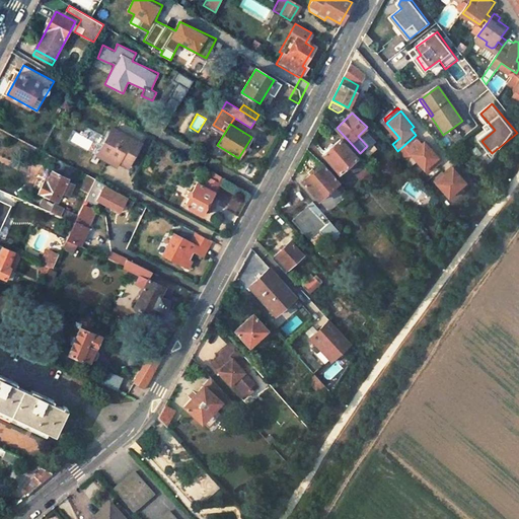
[(112,127),(97,151),(117,163),(118,161),(127,166),(141,143),(112,127)]
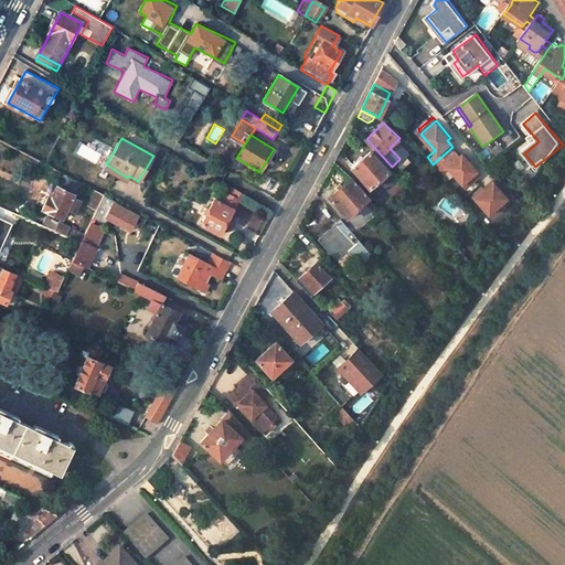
[(447,164),(461,181),(476,168),(461,151),(458,153),(452,147),(433,164),(439,171),(447,164)]
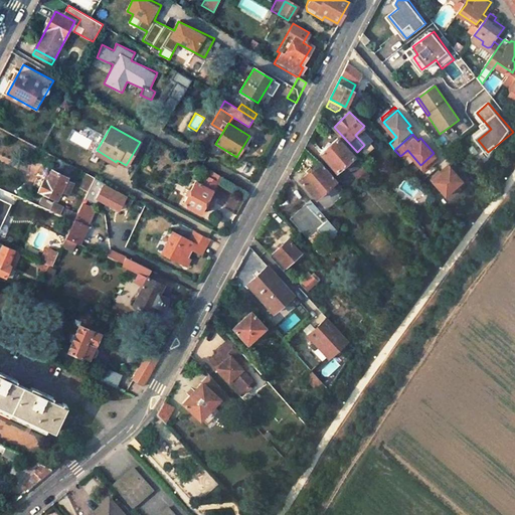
[(338,137),(322,152),(338,170),(354,155),(338,137)]
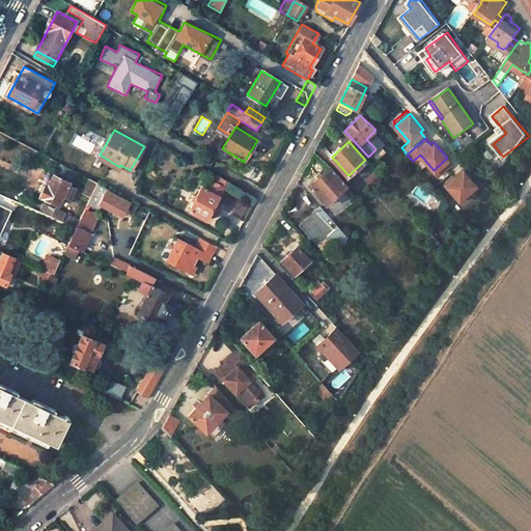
[(100,155),(98,159),(117,170),(119,167),(100,155)]
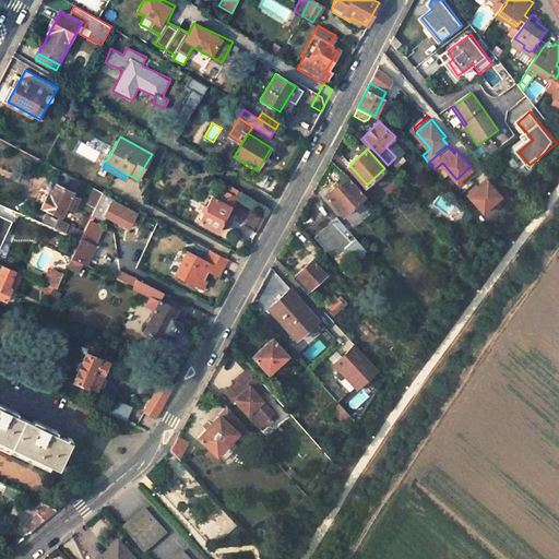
[(474,170),(471,166),(456,179),(460,182),(474,170)]
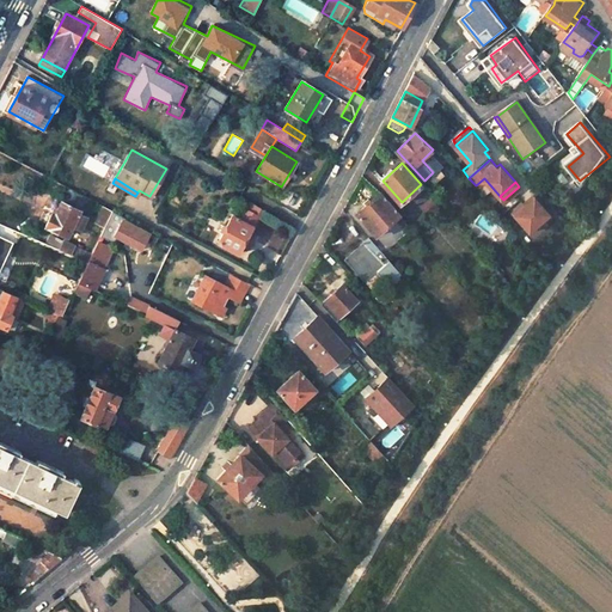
[(69,188),(65,197),(85,209),(90,200),(69,188)]
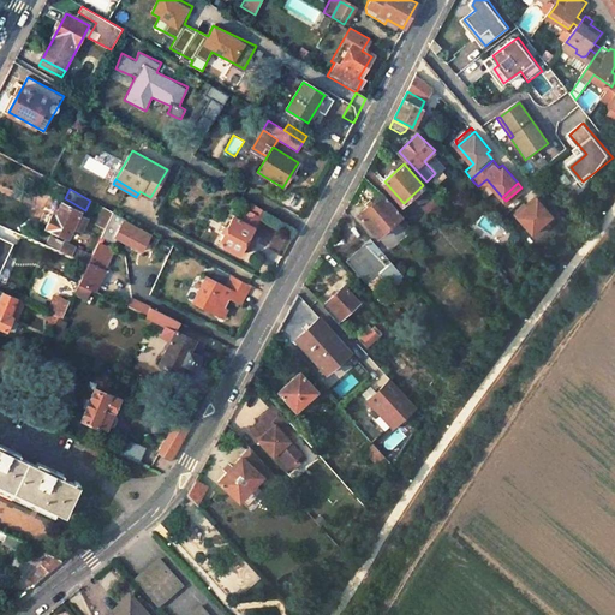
[(383,192),(360,214),(380,237),(404,215),(383,192)]
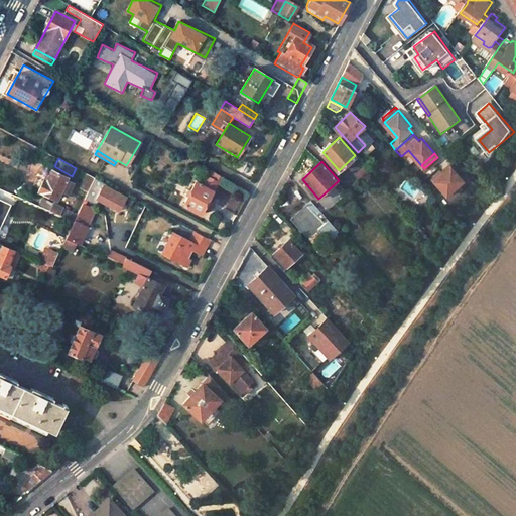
[(446,164),(438,170),(440,172),(431,180),(443,195),(460,180),(446,164)]
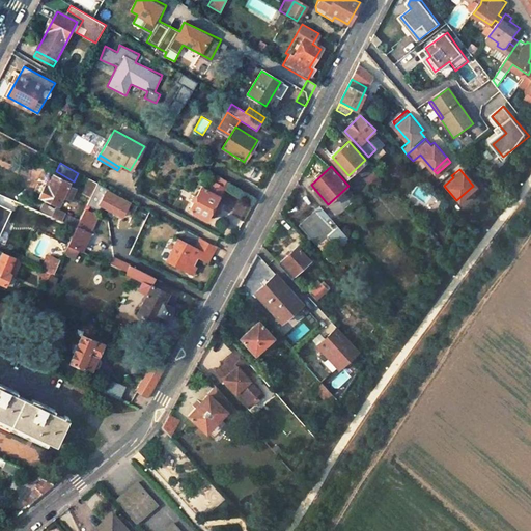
[(372,185),(380,178),(372,170),(365,176),(372,185)]
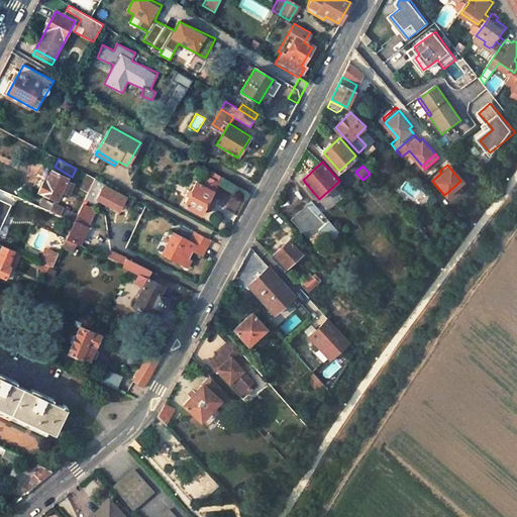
[(72,177),(55,167),(46,181),(44,180),(38,192),(56,201),(61,192),(69,196),(75,185),(69,182),(72,177)]
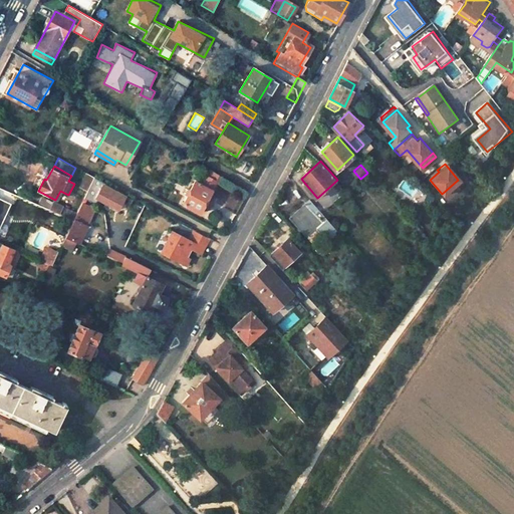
[(211,170),(207,177),(216,181),(219,176),(211,170)]
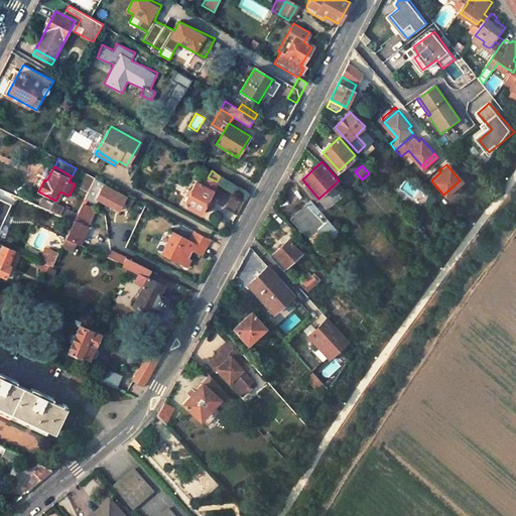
[(440,172),(438,170),(429,178),(431,180),(440,172)]
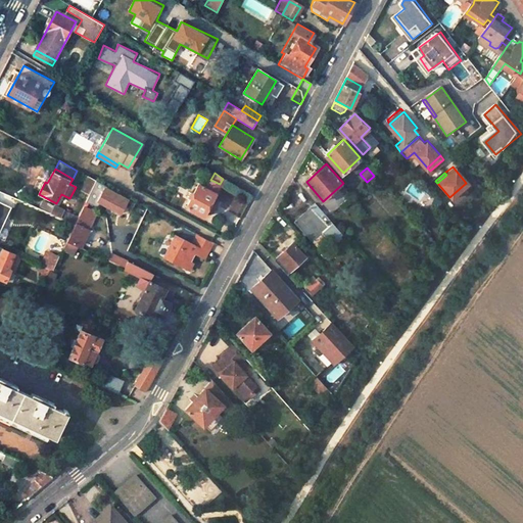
[(96,180),(89,177),(82,190),(89,194),(96,180)]
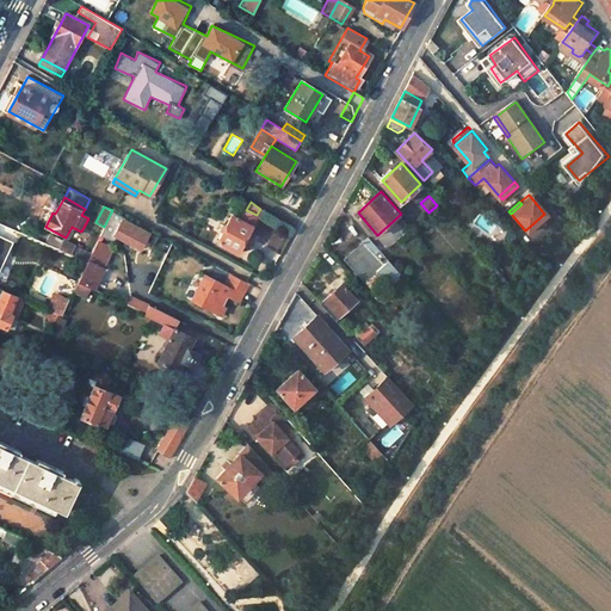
[(112,210),(104,227),(100,235),(113,242),(117,236),(142,248),(150,232),(112,210)]
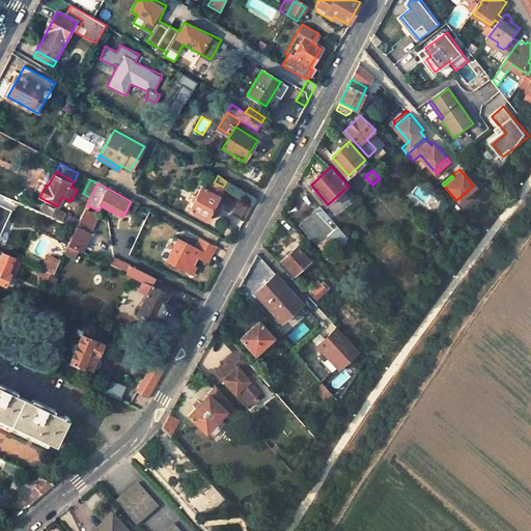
[(201,188),(189,211),(205,220),(210,213),(215,215),(219,206),(214,204),(223,187),(214,183),(208,192),(201,188)]
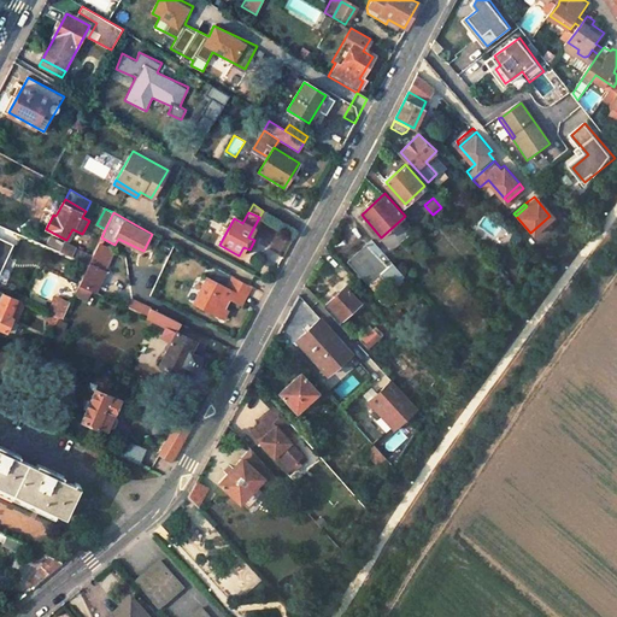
[(47,244),(62,248),(63,241),(50,236),(47,244)]
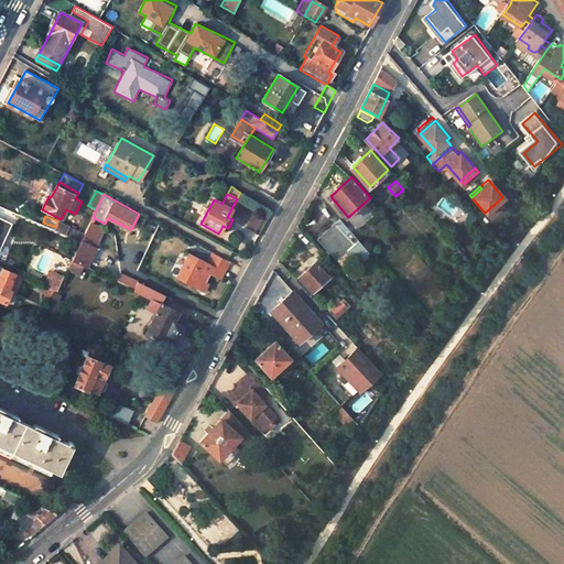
[(3,235),(10,221),(0,217),(0,236),(1,234),(3,235)]
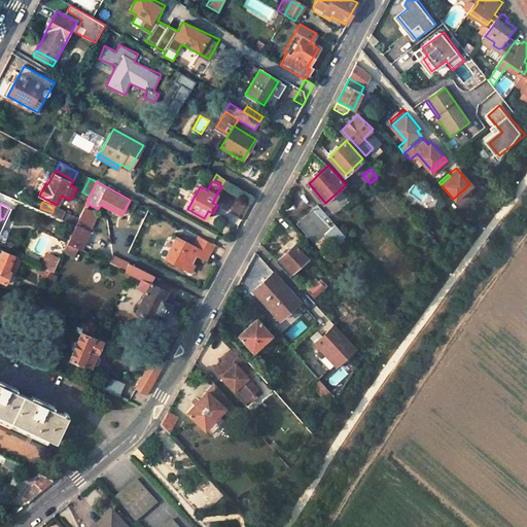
[(318,205),(297,223),(320,249),(330,240),(335,246),(346,236),(341,231),(336,224),(318,205)]
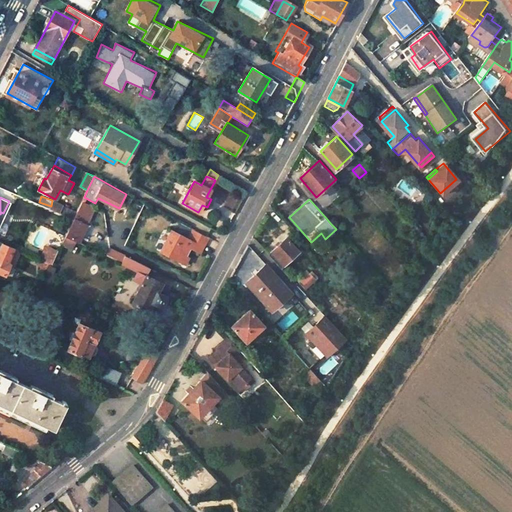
[(74,218),(66,234),(77,240),(80,242),(88,226),(86,225),(95,207),(82,200),(76,213),(74,218)]
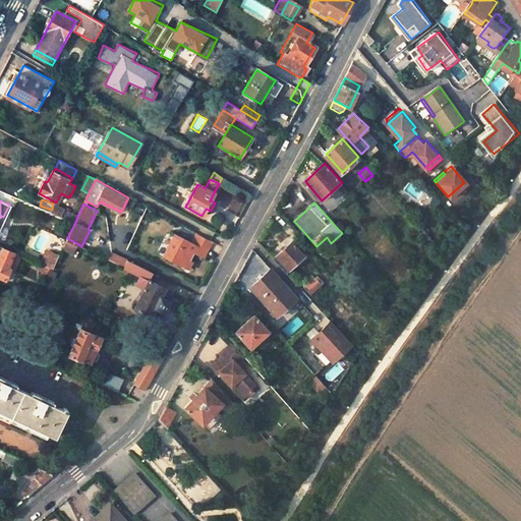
[(75,222),(77,217),(54,206),(50,212),(75,222)]
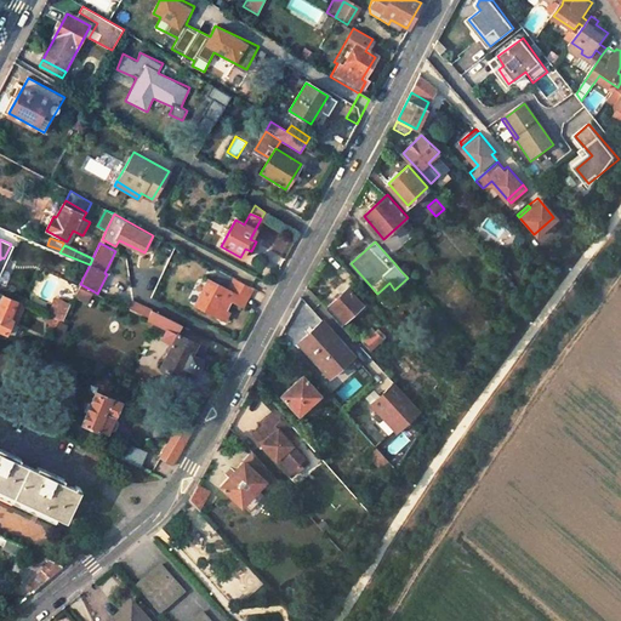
[(212,281),(228,290),(234,279),(218,271),(212,281)]
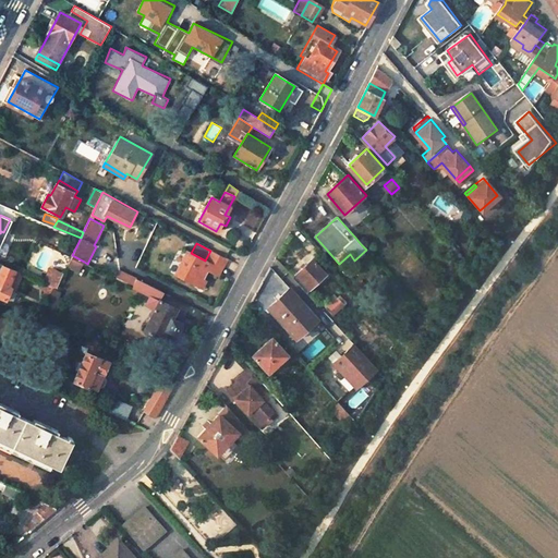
[(205,261),(191,253),(187,252),(181,264),(182,268),(178,276),(199,288),(203,288),(203,287),(204,286),(204,284),(205,283),(204,280),(201,278),(202,275),(204,276),(206,271),(217,277),(227,259),(210,251),(205,261)]
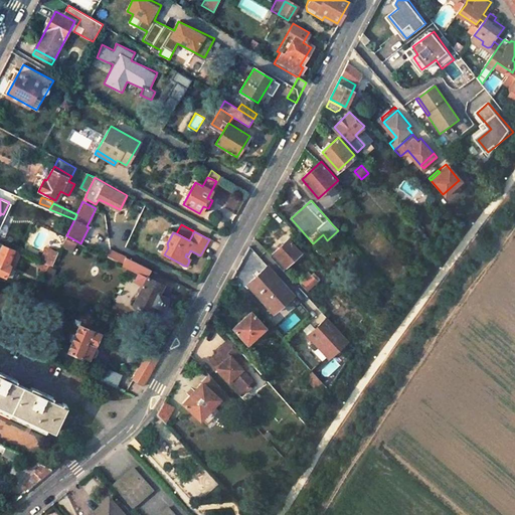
[(66,235),(62,243),(73,249),(77,241),(66,235)]
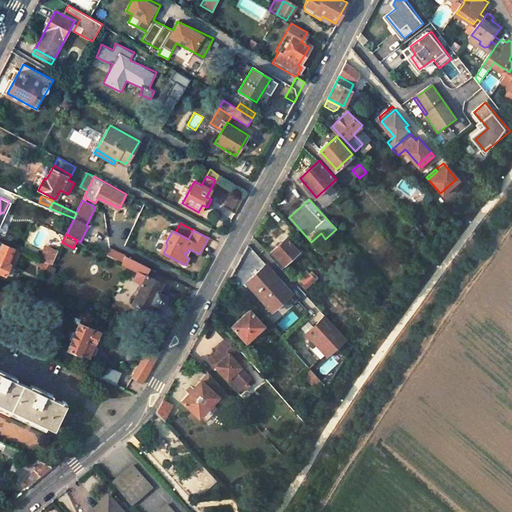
[(281,268),(300,251),(287,238),(269,255),(281,268)]
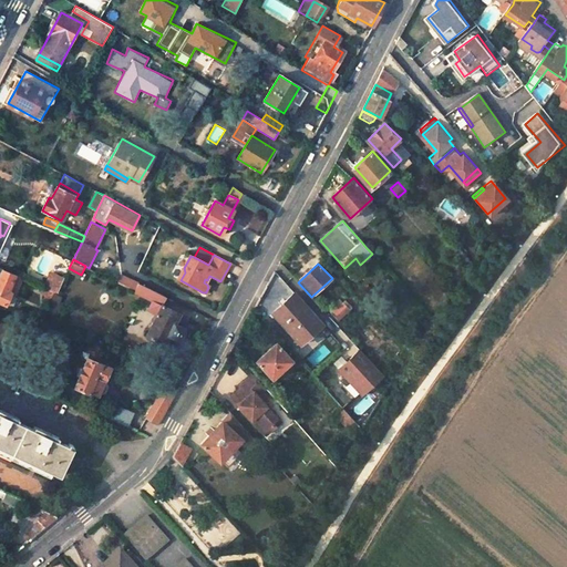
[(3,268),(0,275),(0,300),(7,305),(11,294),(14,295),(22,276),(3,268)]
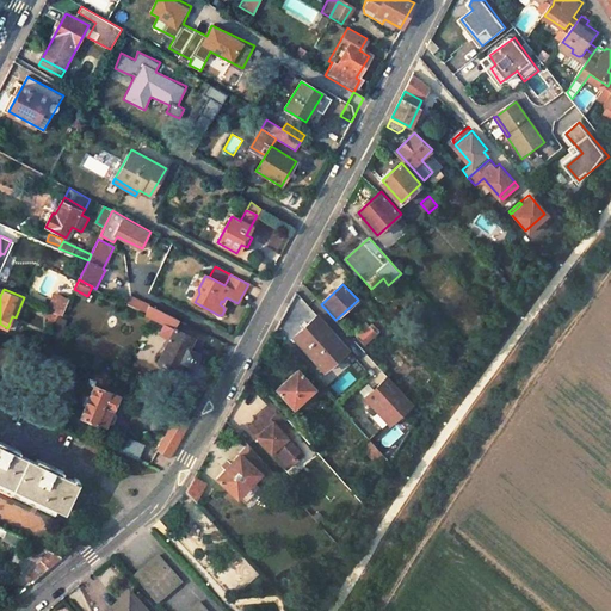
[(62,314),(69,300),(55,292),(48,308),(54,310),(60,313),(62,314)]
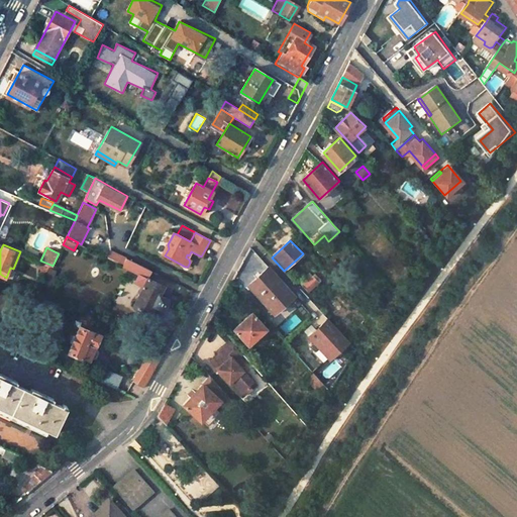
[(128,255),(113,247),(108,255),(123,264),(127,257),(128,255)]
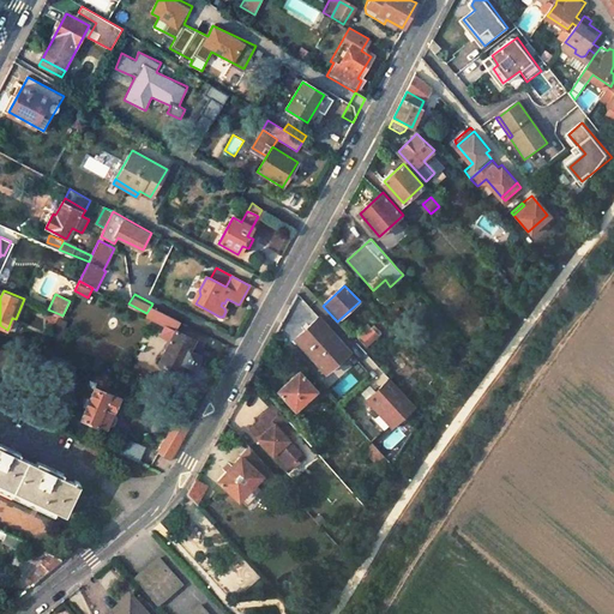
[(145,315),(167,326),(163,335),(172,339),(158,363),(176,373),(182,363),(192,368),(199,355),(190,350),(194,341),(175,330),(180,321),(151,306),(146,313),(145,315)]
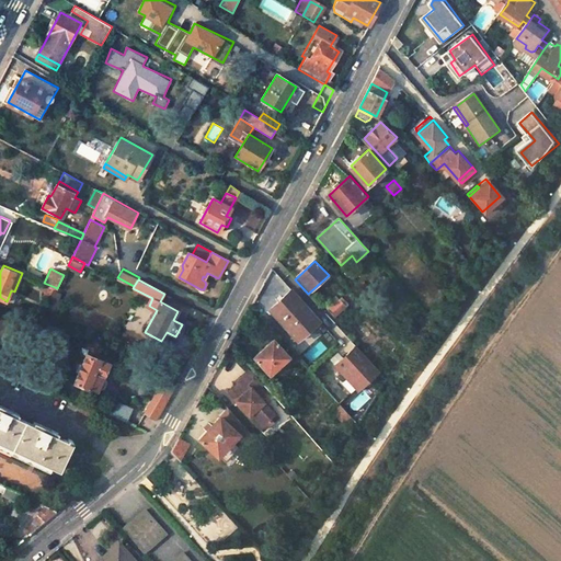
[(55,287),(49,285),(46,294),(50,297),(55,287)]
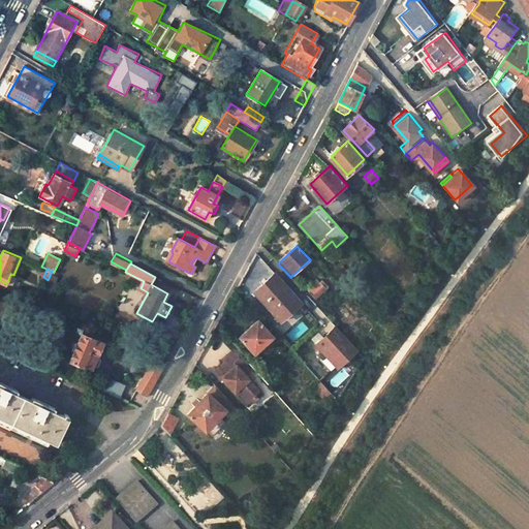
[(275,274),(255,292),(281,322),(302,305),(275,274)]
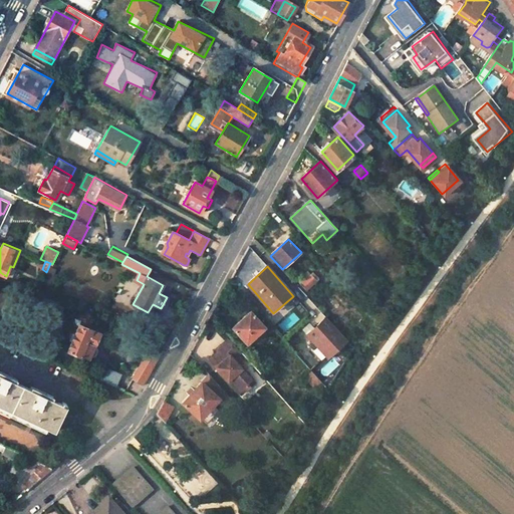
[(310,276),(301,284),(307,290),(316,281),(310,276)]
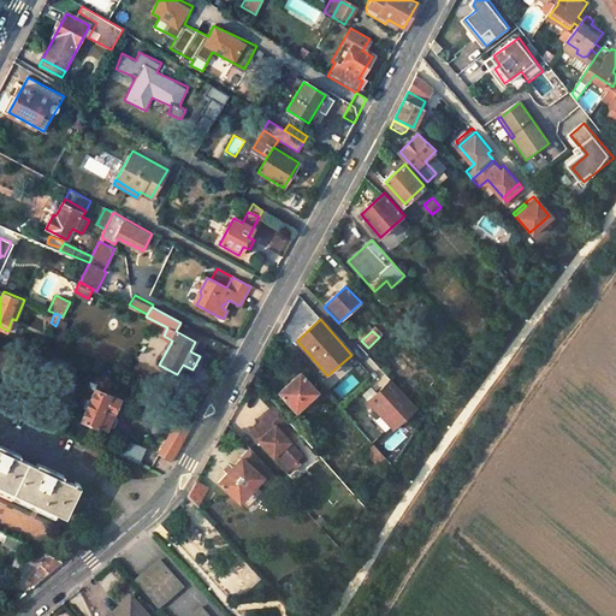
[(350,373),(335,388),(343,397),(359,381),(350,373)]
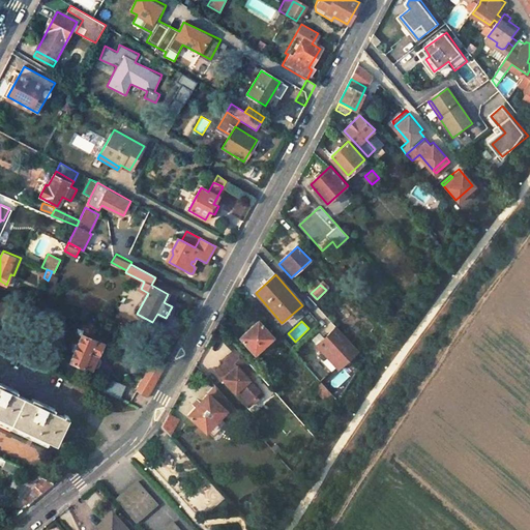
[(258,322),(240,339),(255,355),(273,339),(258,322)]
